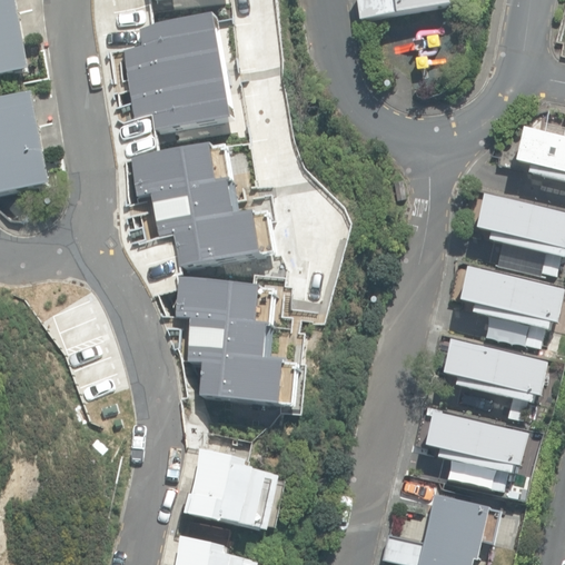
[(0,73),(31,69),(19,0),(0,0),(0,73)]
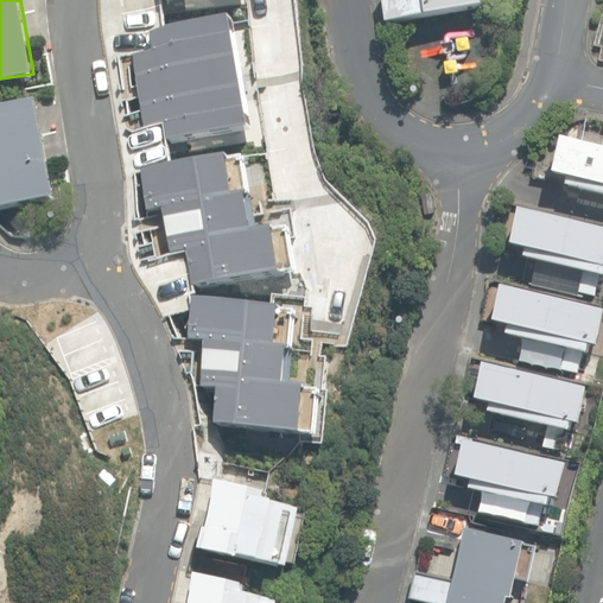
[(380,0),(382,18),(480,2),(478,0),(380,0)]
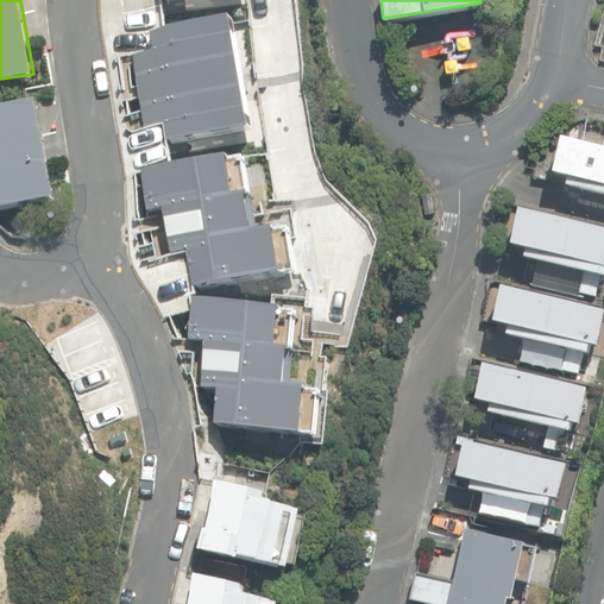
[(151,45),(131,49),(143,123),(164,119),(167,133),(246,121),(230,13),(149,26),(151,45)]
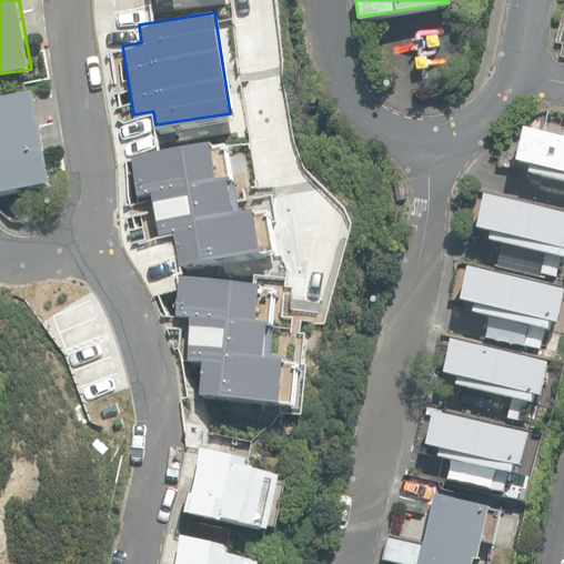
[(0,190),(53,181),(37,92),(0,98),(0,190)]
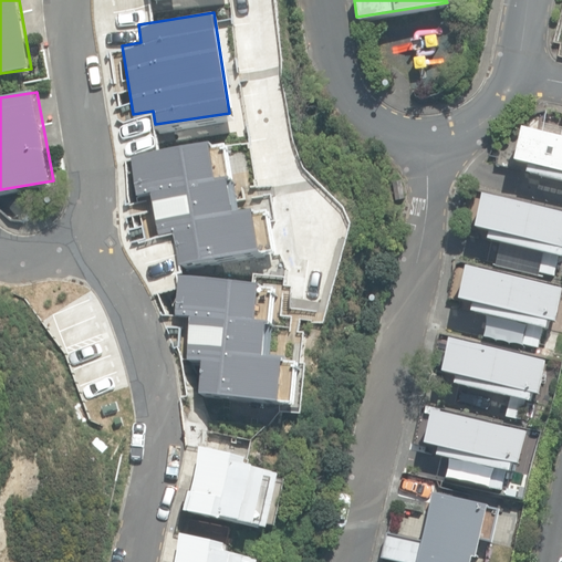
[(561,134),(520,124),(512,158),(526,162),(523,168),(561,177),(561,134)]
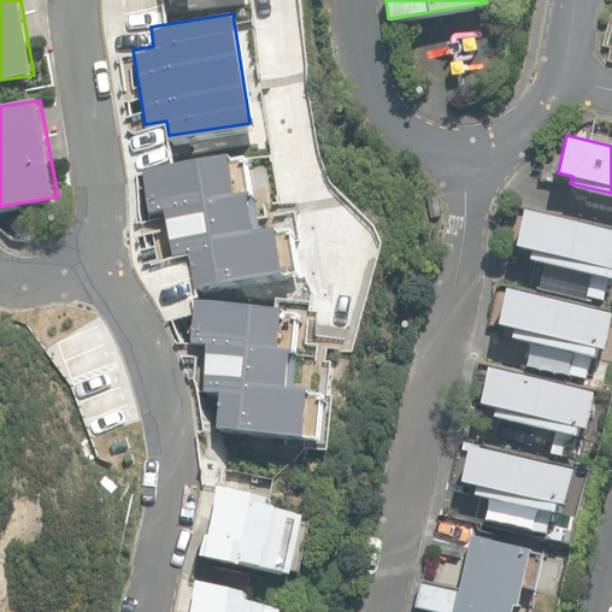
[(249,148),(146,166),(148,183),(141,184),(146,217),(154,216),(156,222),(199,215),(201,228),(158,236),(162,260),(186,256),(192,289),(301,270),(293,223),(263,229),(249,148)]
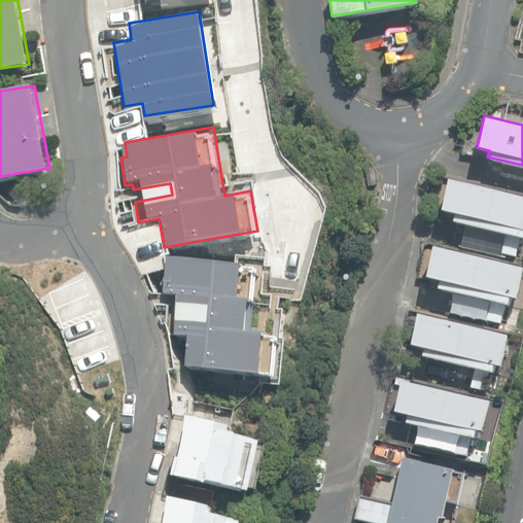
[(522,196),(448,179),(441,210),(454,213),(452,219),(519,235),(521,229),(522,229),(522,196)]
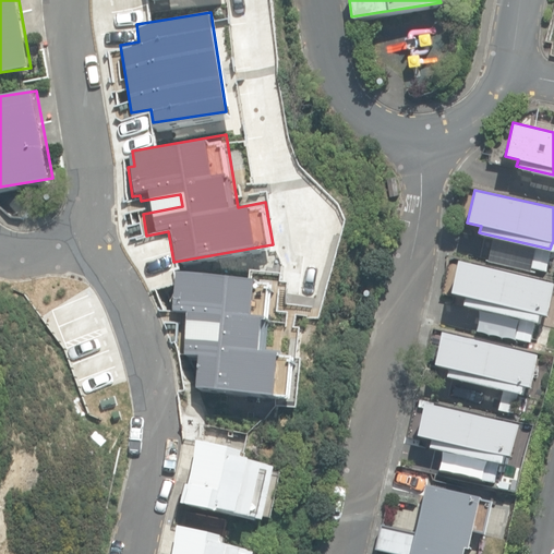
[(552,281),(458,260),(450,293),(462,296),(460,305),(534,323),(538,312),(544,314),(552,281)]
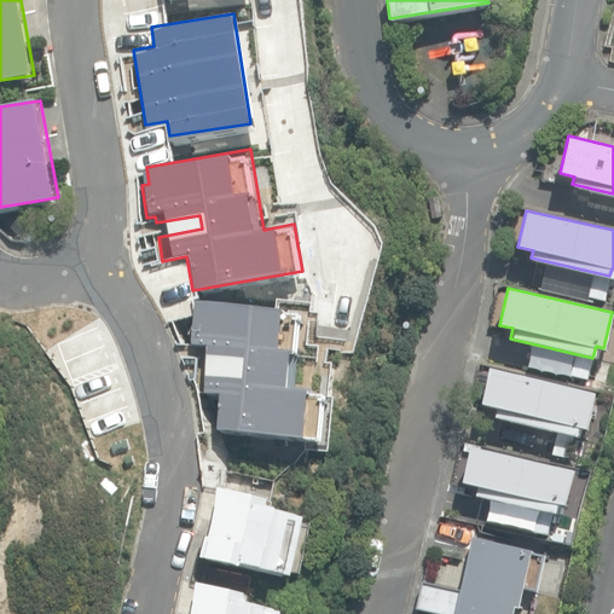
[(303,307),(198,297),(197,316),(189,316),(186,347),(195,348),(193,354),(238,358),(237,372),(192,369),(190,393),(215,395),(212,429),(324,438),(328,391),(297,388),(303,307)]
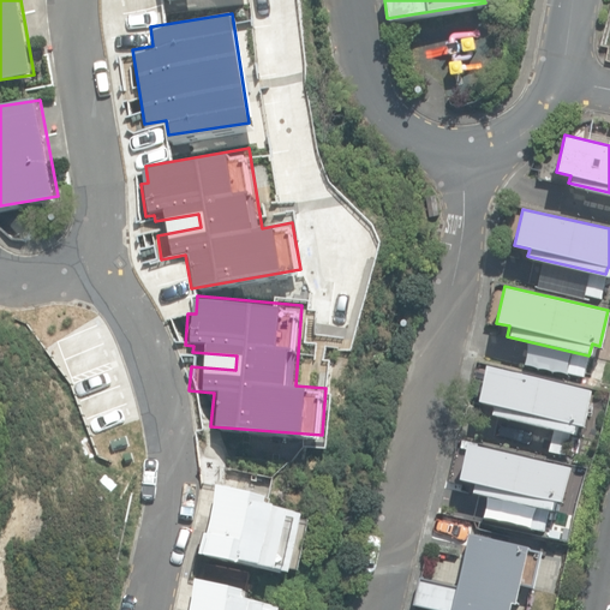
[(590,389),(488,365),(479,402),(492,405),(490,416),(572,435),(574,423),(581,425),(590,389)]
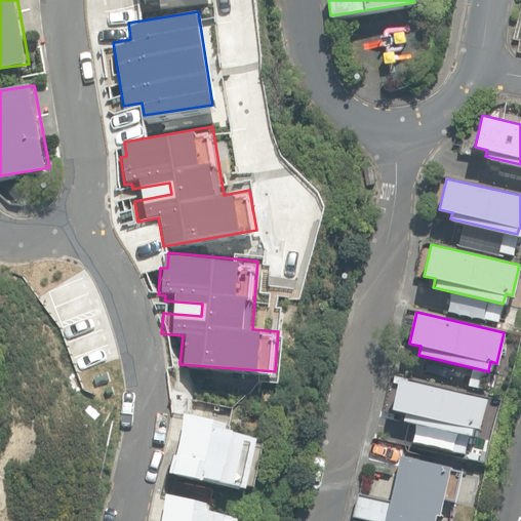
[(487,399),(400,378),(392,409),(404,412),(402,421),(472,437),(474,428),(480,429),(487,399)]
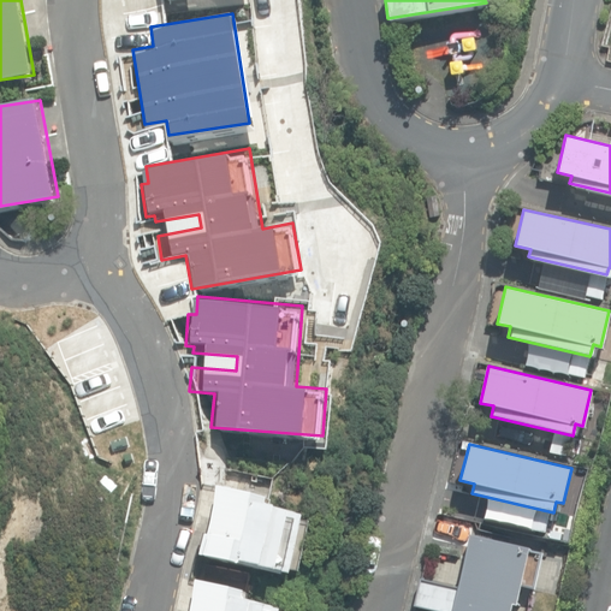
[(303,512),(270,505),(271,497),(218,485),(202,552),(262,567),(262,565),(288,570),(289,567),(297,568),(308,518),(302,517),(303,512)]
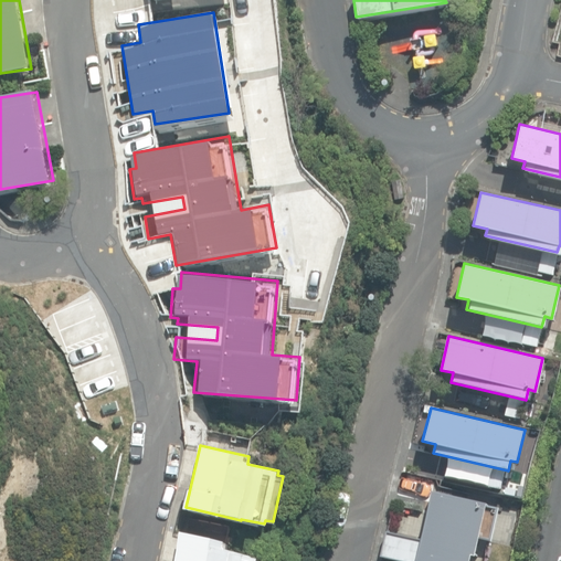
[(497,504),(430,487),(417,536),(384,527),(378,552),(413,560),(469,560),(476,533),(489,537),(497,504)]
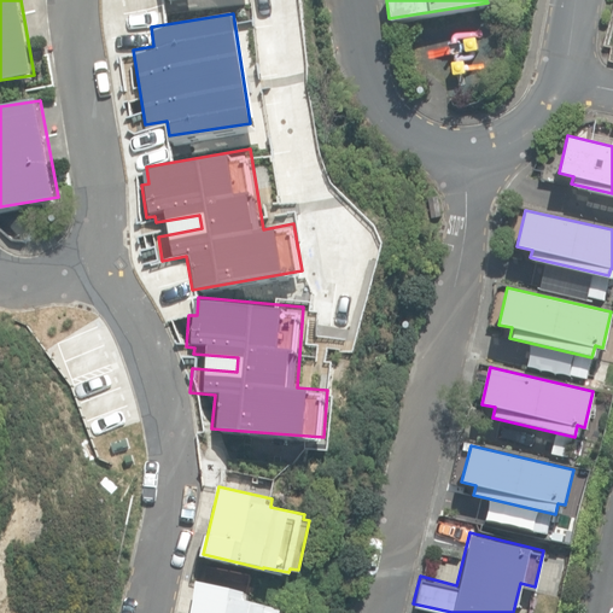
[(284,608),(250,601),(251,593),(198,581),(190,612),(286,612),(282,612),(284,608)]
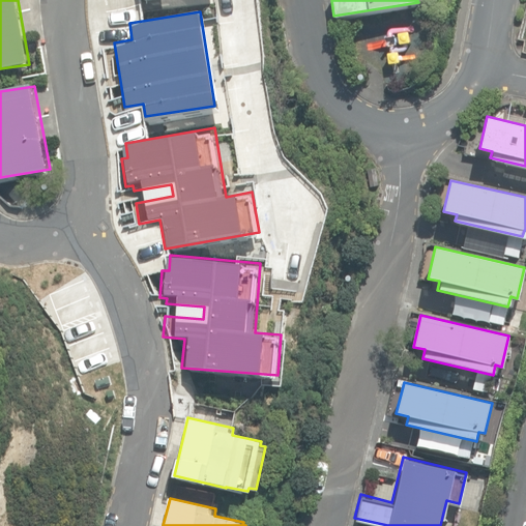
All buildings are outlined.
